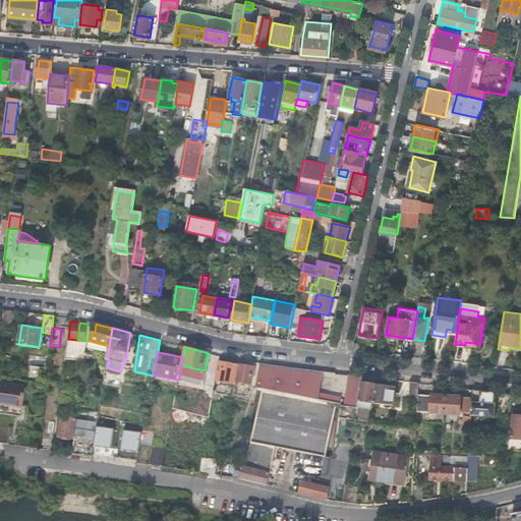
[(235,383),(238,364),(221,361),(219,371),(217,371),(216,380),(235,383)]
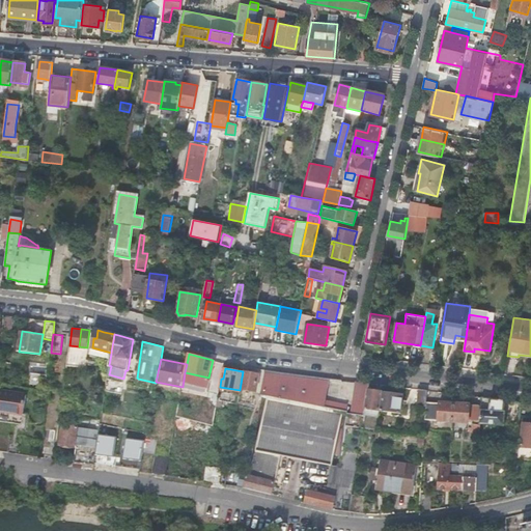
[(266,369),(260,396),(266,397),(324,409),(325,398),(329,378),(266,369)]
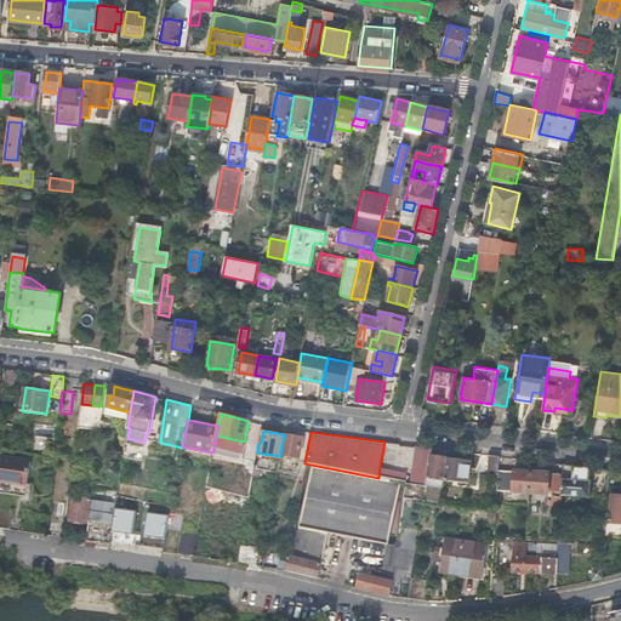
[(285,434),(283,454),(300,457),(303,437),(285,434)]
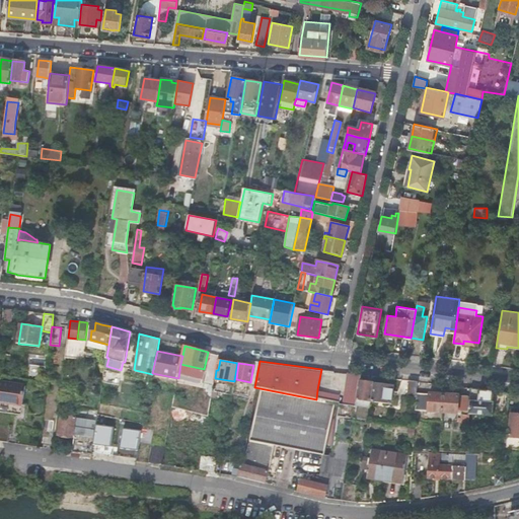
[(26,384),(0,380),(0,411),(22,415),(26,384)]
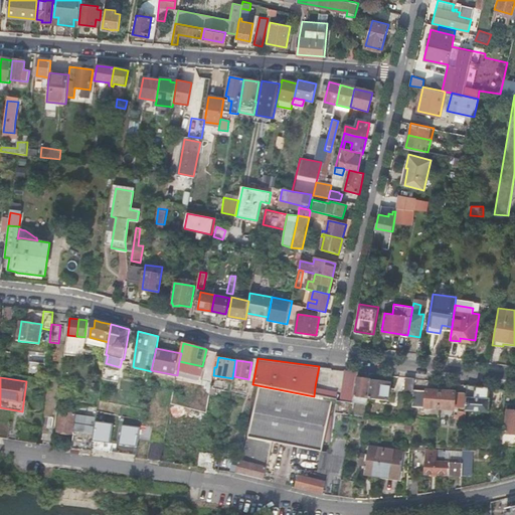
[(370,379),(357,377),(353,404),(367,406),(368,397),(370,379)]
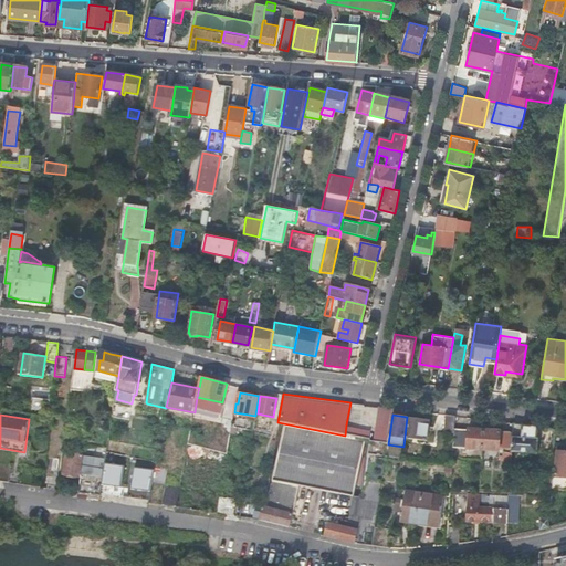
[(430,419),(407,417),(405,437),(427,440),(430,419)]
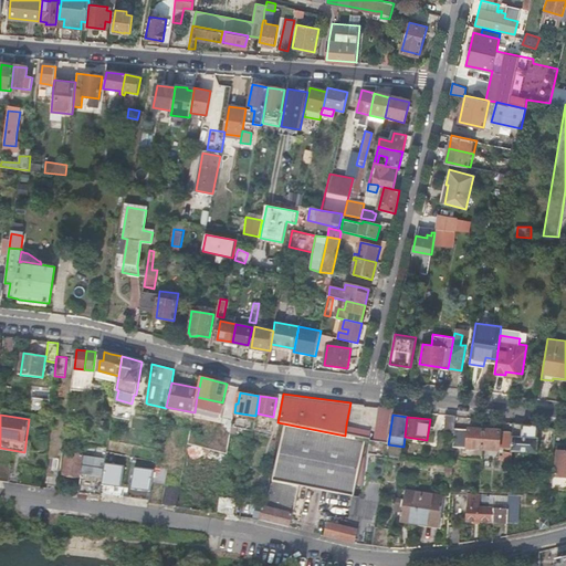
[(260,519),(290,526),(300,484),(355,496),(367,440),(345,436),(283,423),(265,505),(262,505),(260,519)]
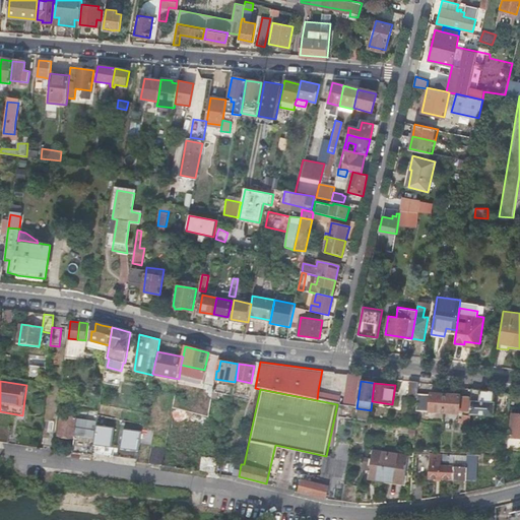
[(495,391),(473,389),(471,414),(494,416),(495,403),(494,402),(495,391)]
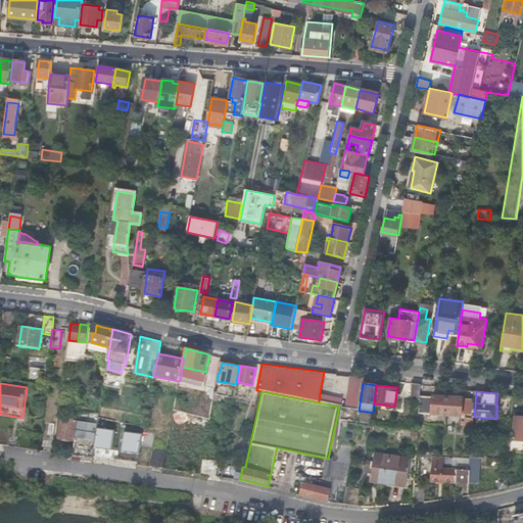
[(320,392),(319,402),(339,407),(340,407),(342,396),(320,392)]
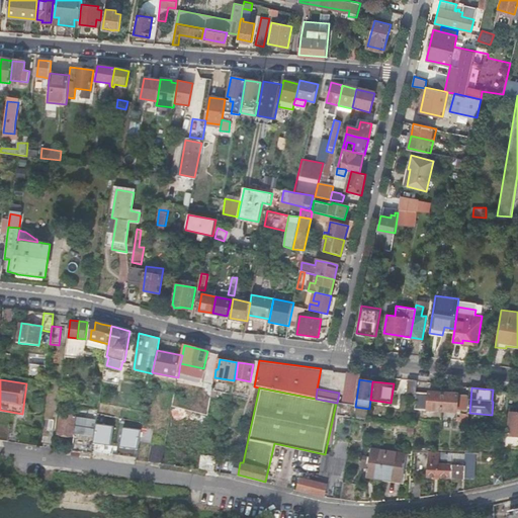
[(416,392),(416,395),(415,409),(442,411),(443,393),(416,392)]
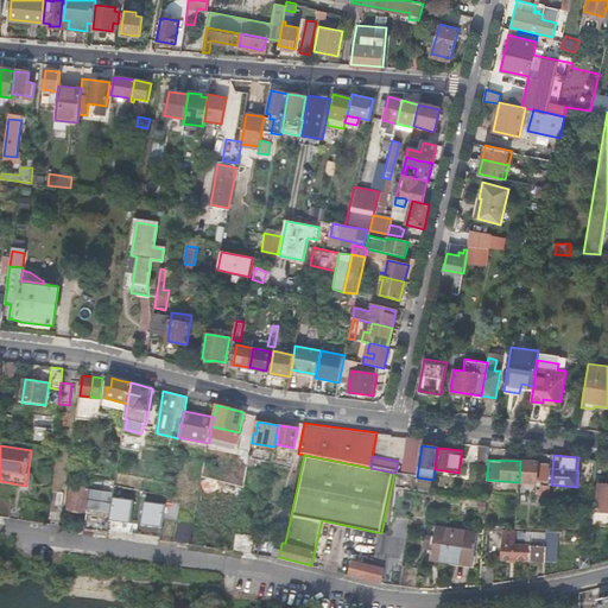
[(520,461),(519,482),(537,483),(537,480),(548,480),(549,463),(520,461)]
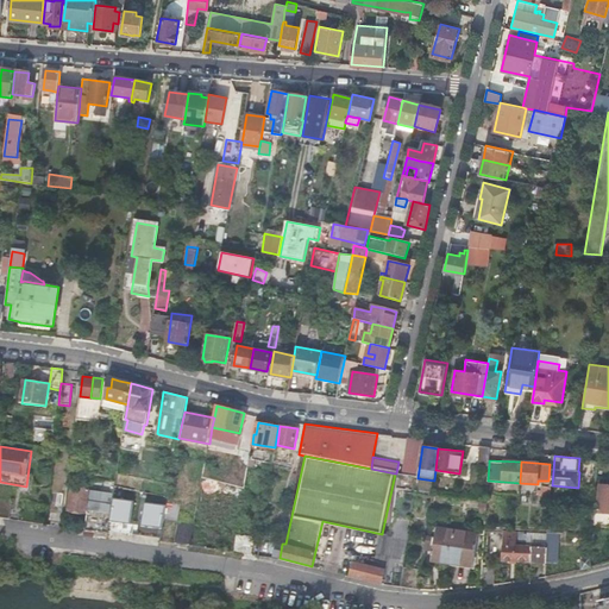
[(87,510),(90,488),(90,487),(71,484),(69,508),(87,510)]
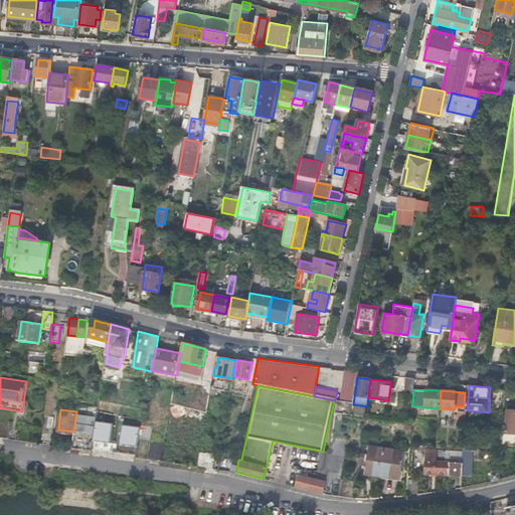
[(454,417),(466,418),(467,410),(458,409),(458,413),(455,413),(454,417)]
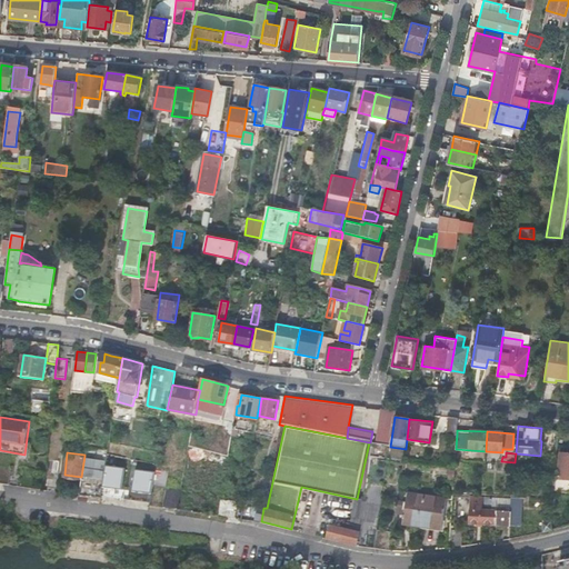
[(568,455),(560,455),(558,479),(568,479),(568,455)]
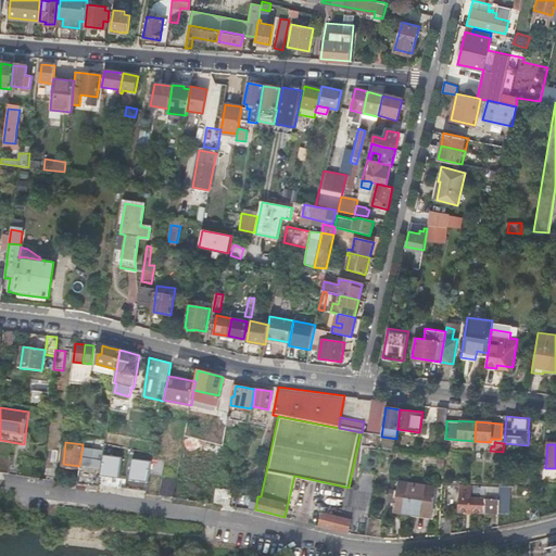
[(77,482),(99,485),(100,477),(103,455),(104,449),(83,445),(79,466),(77,482)]
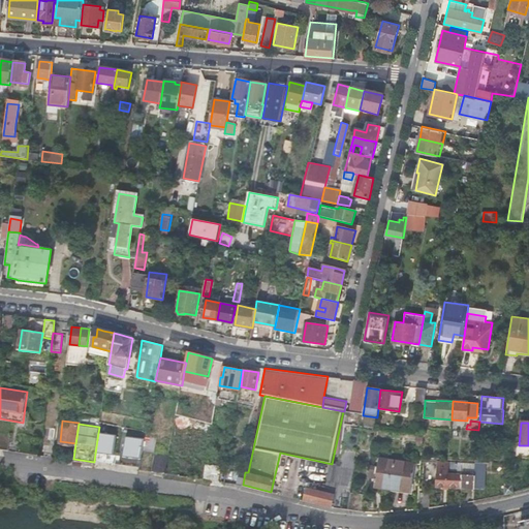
[(0,430),(0,447),(10,449),(12,432),(0,430)]
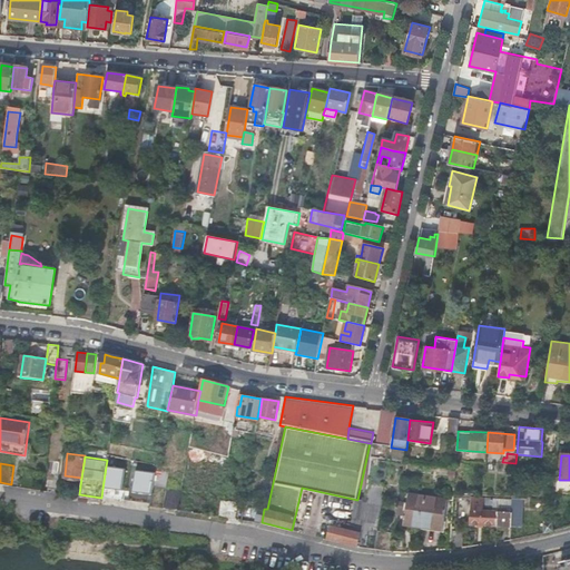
[(155,474),(154,483),(167,487),(172,467),(157,463),(155,474)]
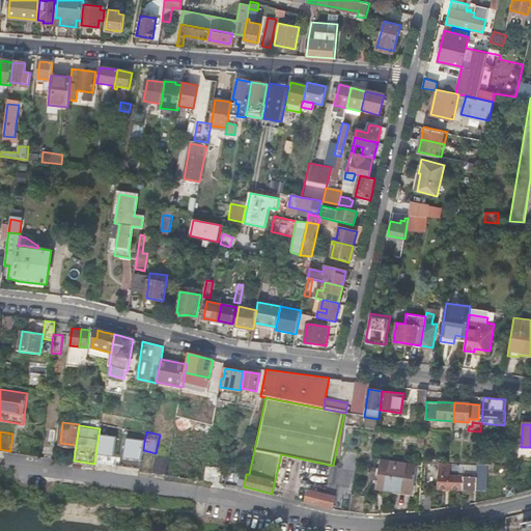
[(117,438),(99,435),(95,455),(114,457),(117,438)]
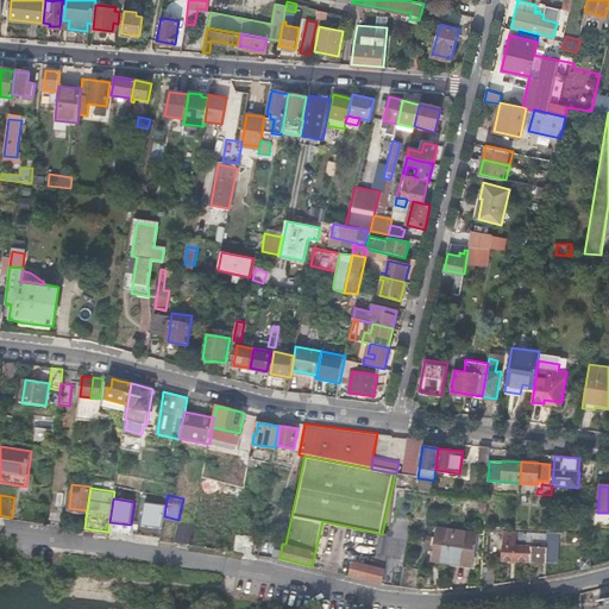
[(165,507),(145,503),(142,526),(162,528),(164,516),(165,507)]
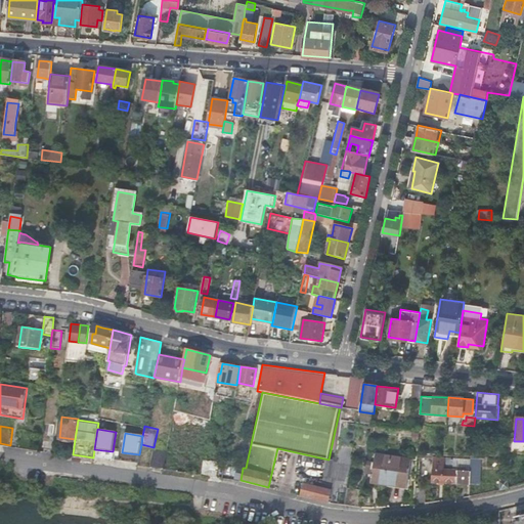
[(150,466),(164,468),(167,449),(157,447),(156,451),(154,450),(150,466)]
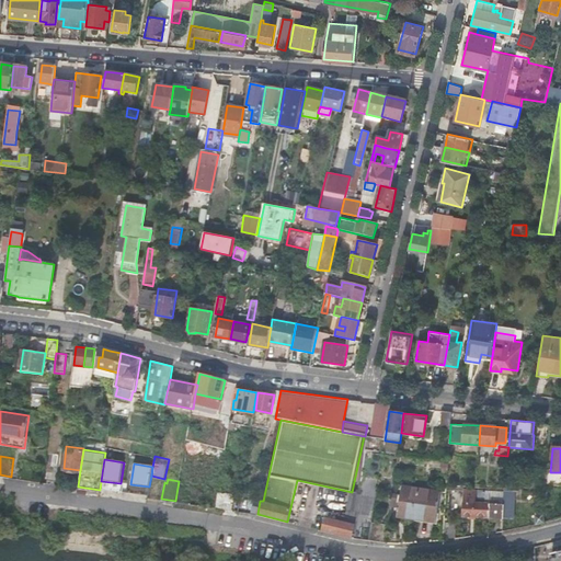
[(392,493),(391,504),(400,505),(398,516),(436,522),(441,490),(438,490),(437,487),(432,485),(430,489),(403,484),(401,495),(392,493)]
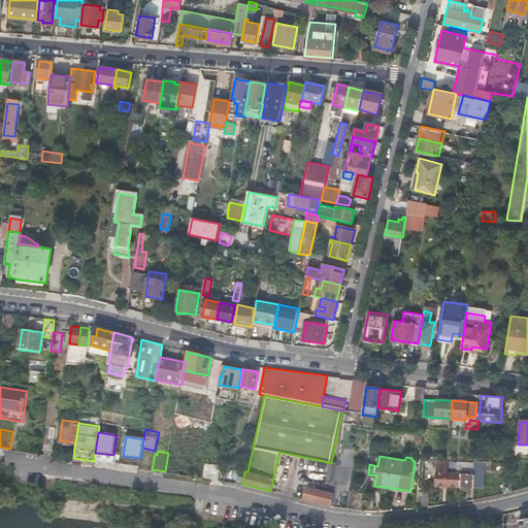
[(435,485),(460,487),(460,486),(461,474),(456,473),(457,461),(436,459),(435,485)]
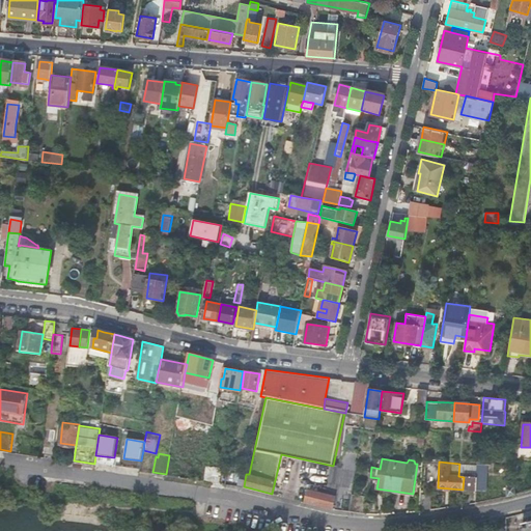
[(336,464),(333,476),(352,480),(355,467),(336,464)]
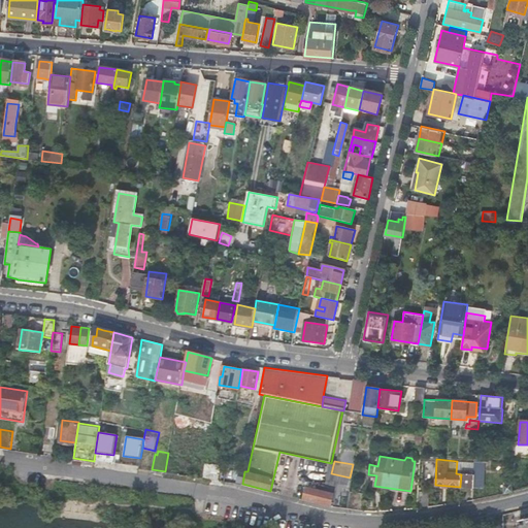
[(473,487),(474,472),(466,471),(466,474),(461,474),(460,486),(473,487)]
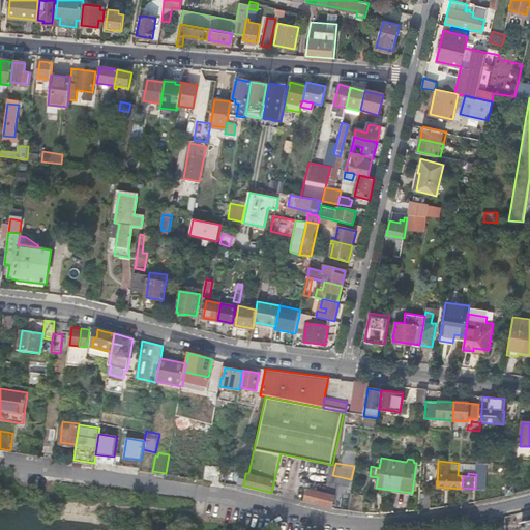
[(332,508),(333,508),(335,496),(307,489),(304,501),(332,508)]
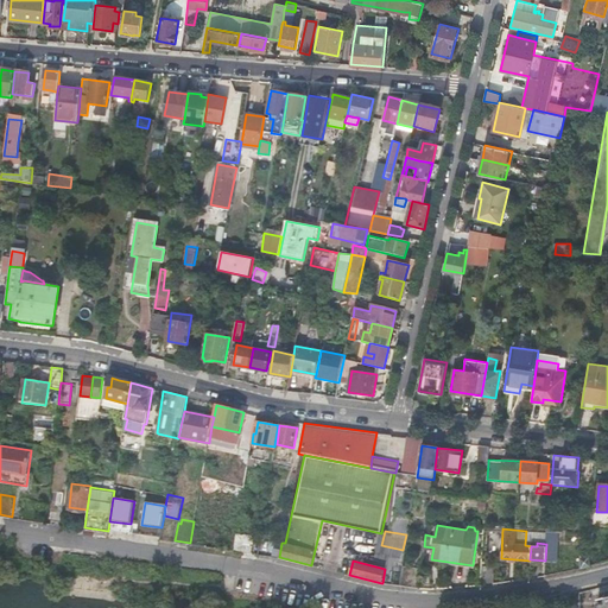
[(394,563),(391,583),(400,584),(404,564),(394,563)]
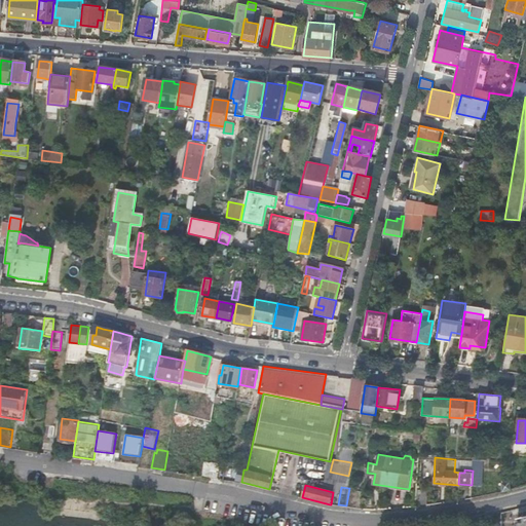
[(417,503),(427,504),(427,490),(417,490),(417,503)]
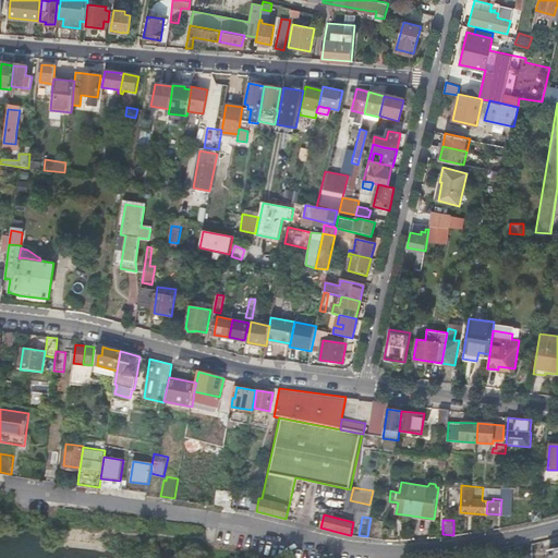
[(557,557),(557,547),(547,550),(546,557),(557,557)]
